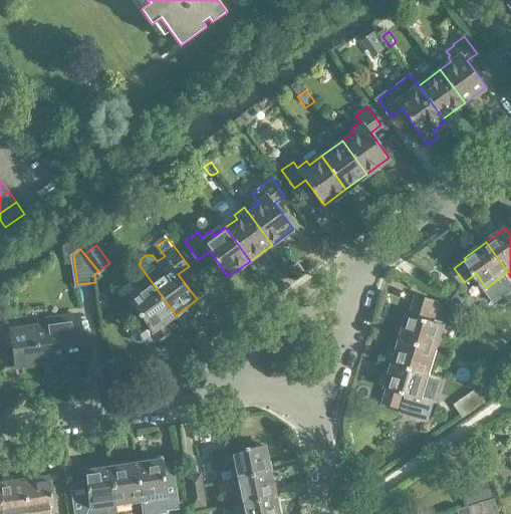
[(169,321),(176,315),(139,264),(130,271),(143,288),(129,298),(140,313),(138,314),(144,322),(134,329),(133,335),(137,340),(143,341),(153,334),(158,340),(174,328),(169,321)]
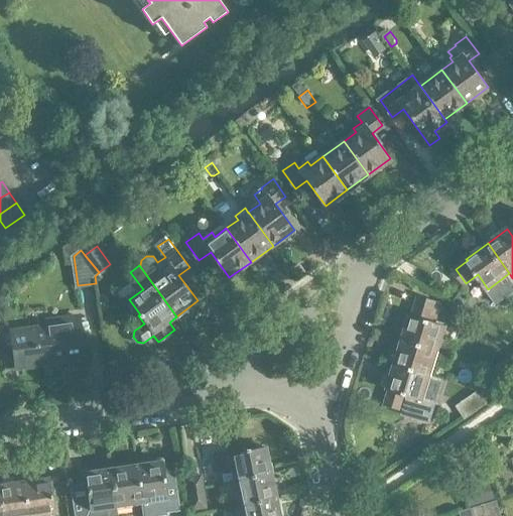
[(404,339),(453,355),(456,345),(444,341),(450,327),(438,323),(442,309),(419,301),(415,315),(412,314),(404,339)]
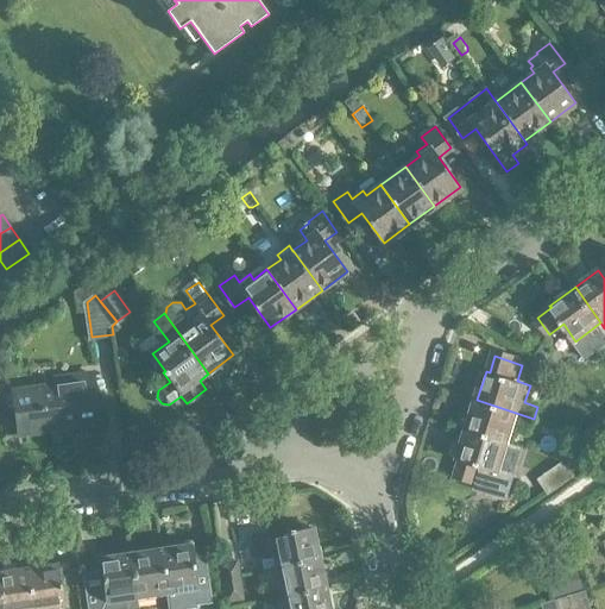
[(21,433),(104,422),(96,374),(60,378),(61,384),(16,390),(16,391),(8,393),(11,410),(18,409),(21,433)]
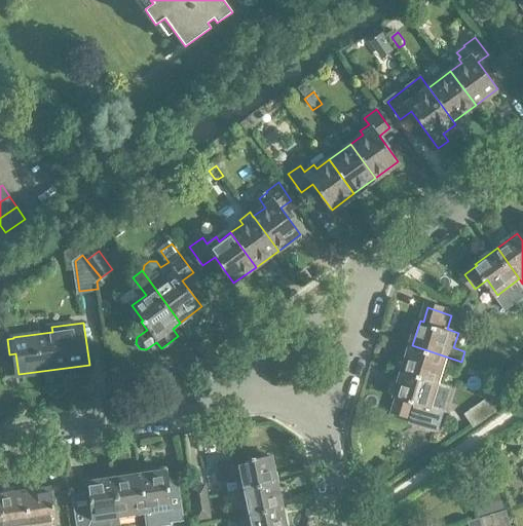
[(511,340),(522,347),(522,329),(519,327),(511,340)]
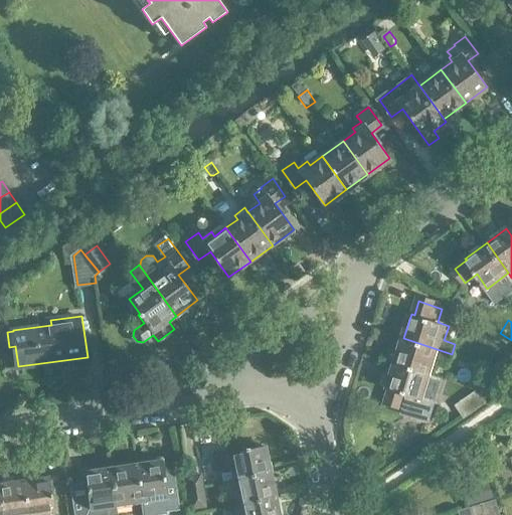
[(395,362),(433,374),(437,362),(448,366),(452,354),(403,338),(395,362)]
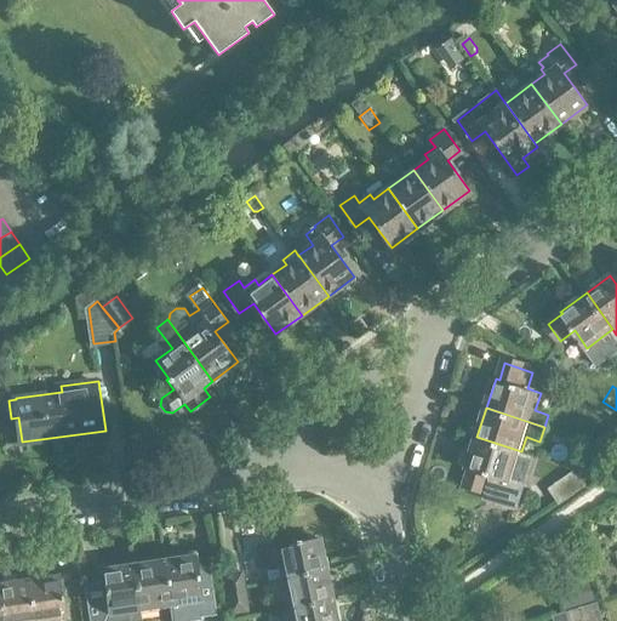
[(590,455),(594,443),(576,437),(572,449),(590,455)]
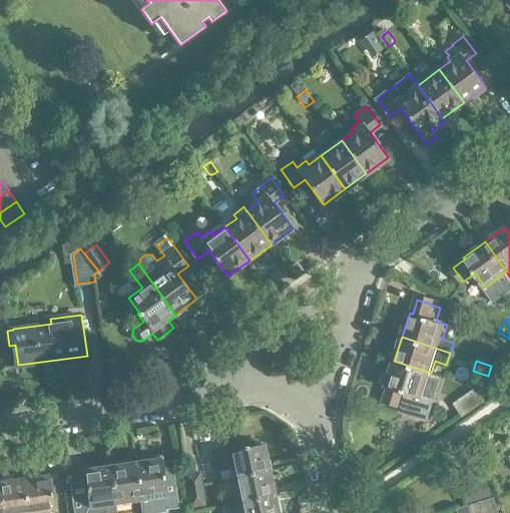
[(443,376),(394,362),(386,386),(390,387),(385,402),(404,408),(403,412),(429,420),(443,376)]
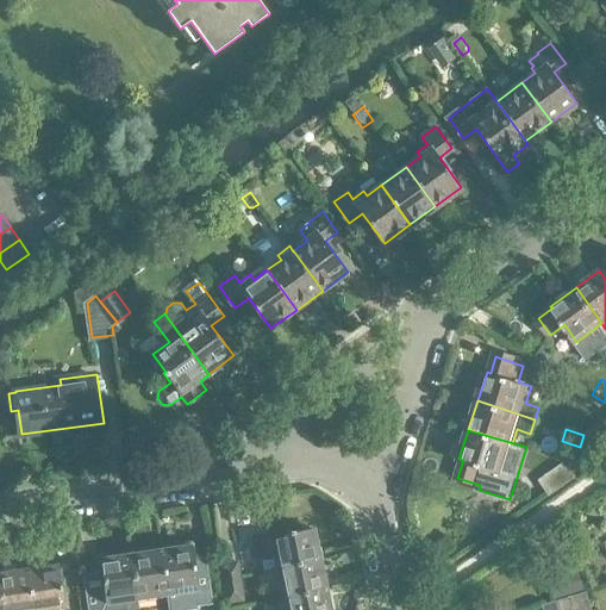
[(550,493),(575,475),(563,460),(538,477),(550,493)]
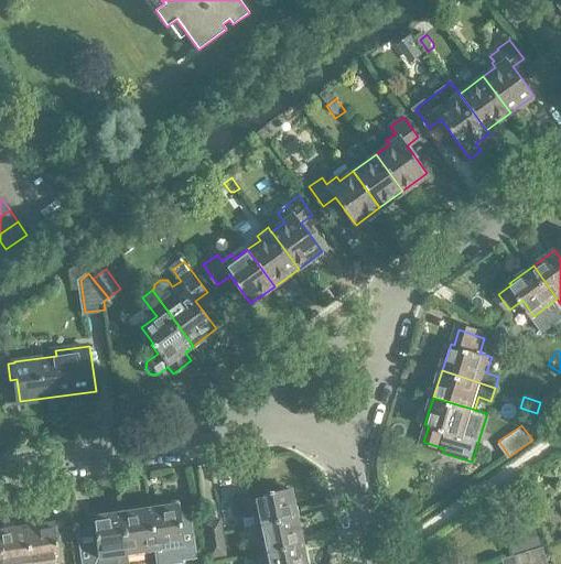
[(300,518),(294,489),(276,492),(276,491),(238,499),(244,521),(247,521),(249,530),(259,528),(258,527),(300,518)]
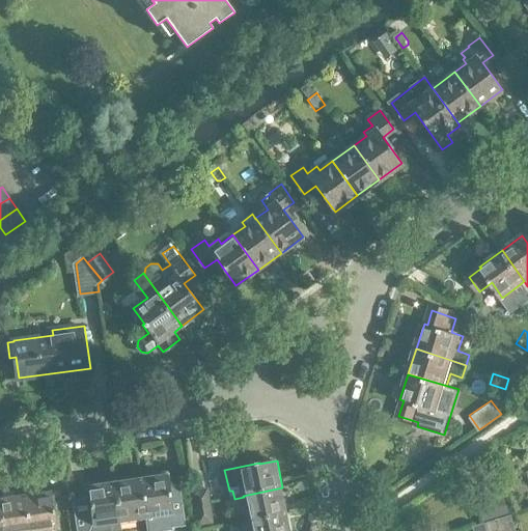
[(140,479),(146,519),(147,530),(165,530),(177,529),(176,528),(188,526),(183,484),(172,486),(170,475),(140,479)]
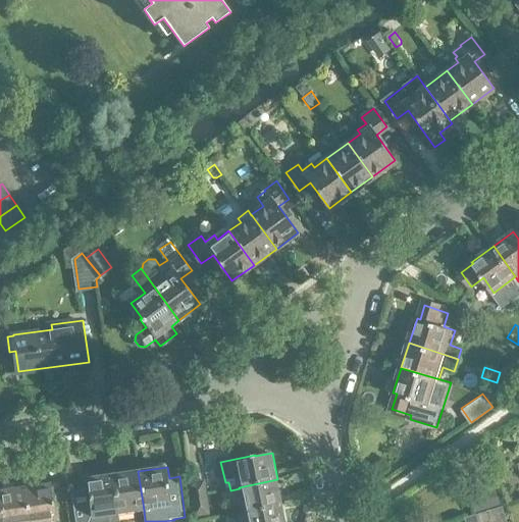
[(122,521),(121,513),(144,510),(138,471),(111,475),(117,521),(122,521)]
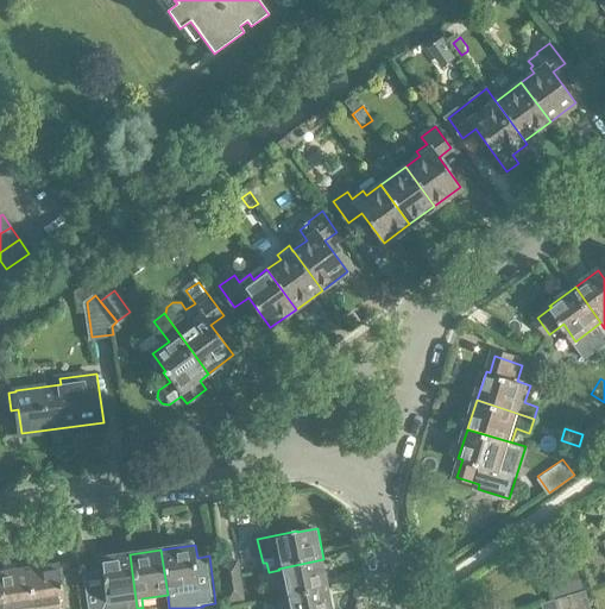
[(105,608),(137,608),(130,554),(105,557),(108,585),(102,585),(105,608)]
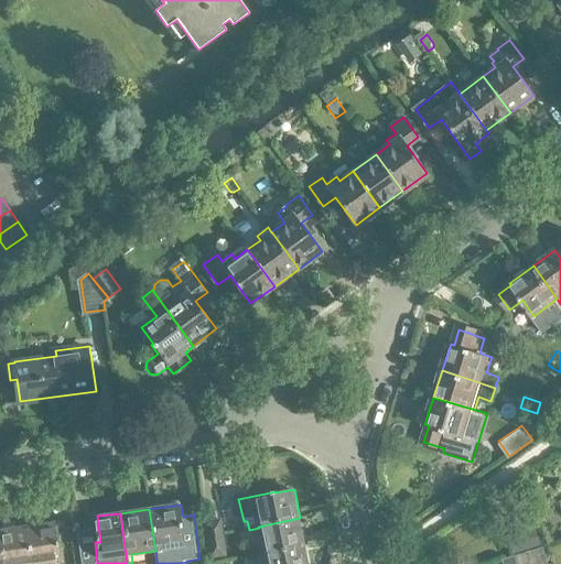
[(305,545),(300,518),(258,527),(259,528),(265,554),(305,545)]
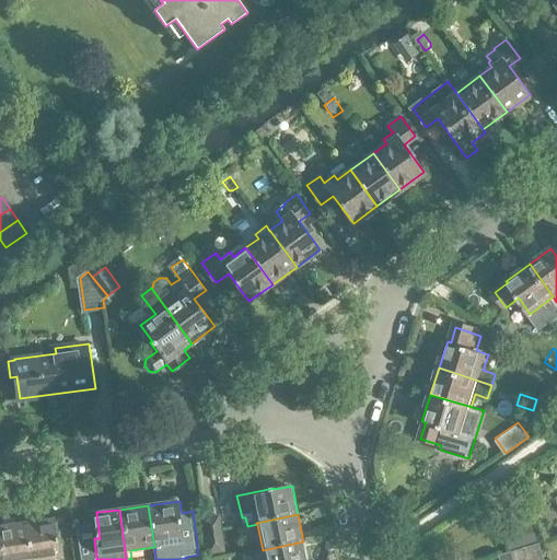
[(222,539),(220,515),(204,517),(207,541),(222,539)]
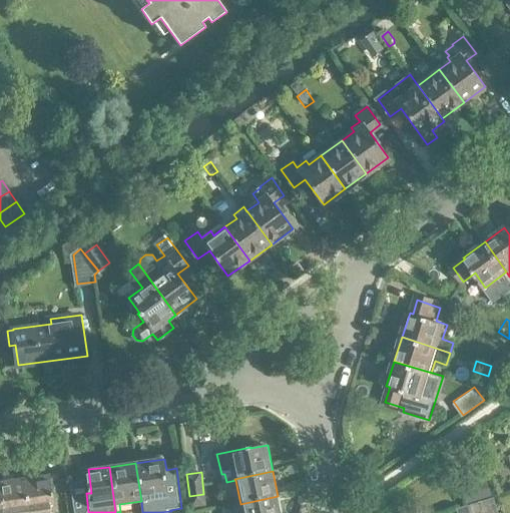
[(22,479),(26,512),(57,512),(52,475),(22,479)]
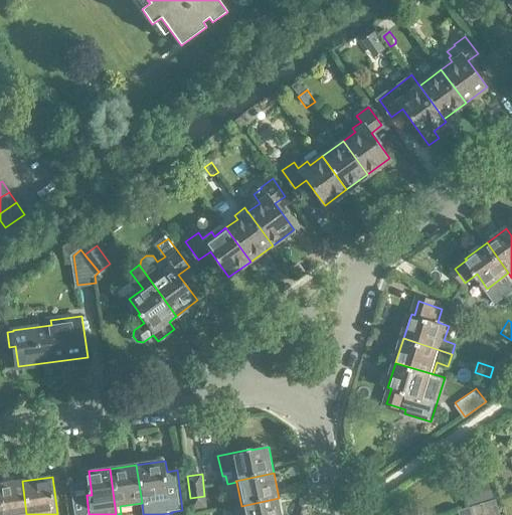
[(0,509),(0,514),(26,514),(22,481),(0,484),(0,509)]
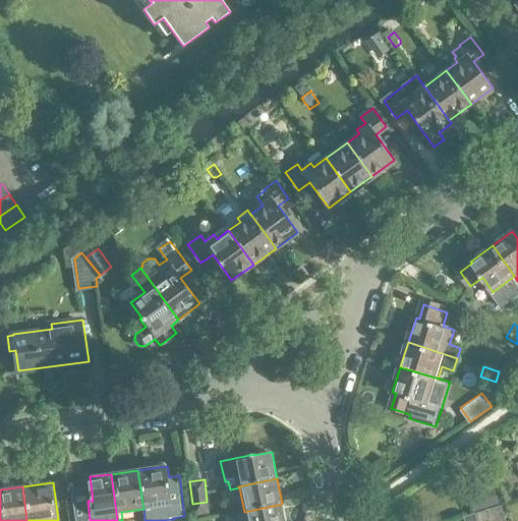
[(474,494),(478,510),(491,507),(503,503),(498,487),(474,494)]
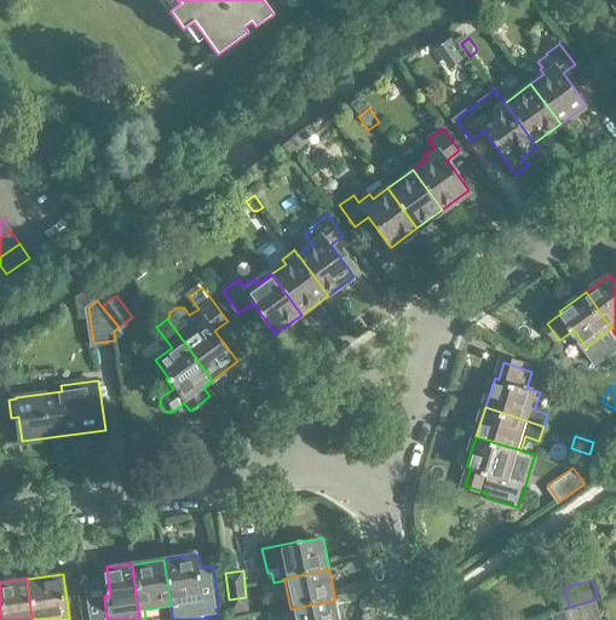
[(248,612),(246,597),(229,600),(230,614),(248,612)]
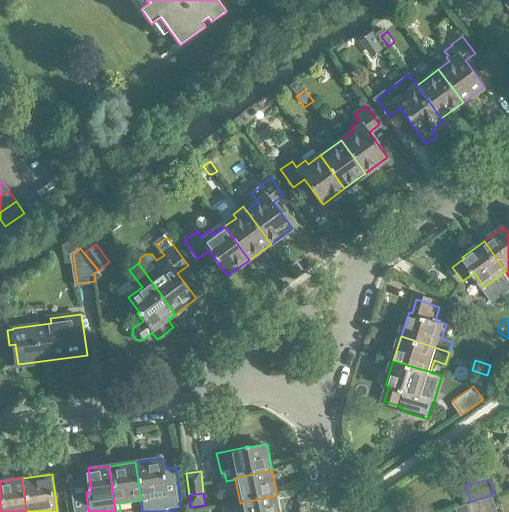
[(482,498),(486,511),(500,511),(495,494),(494,494),(482,498)]
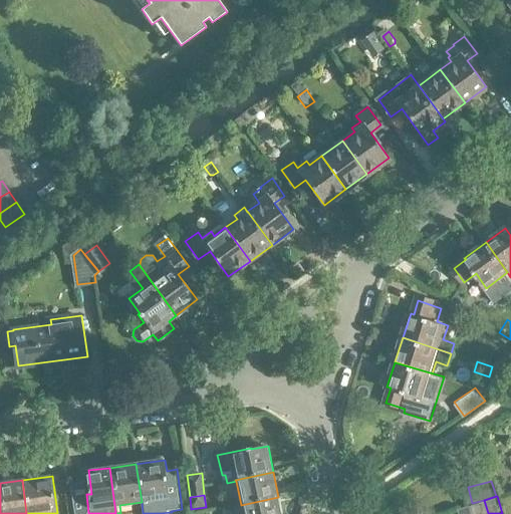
[(281,513),(278,497),(241,505),(242,513),(281,513)]
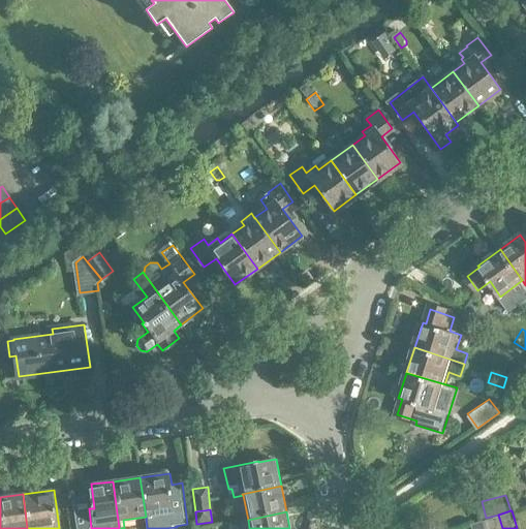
[(488,528),(502,528),(498,515),(486,518),(488,528)]
